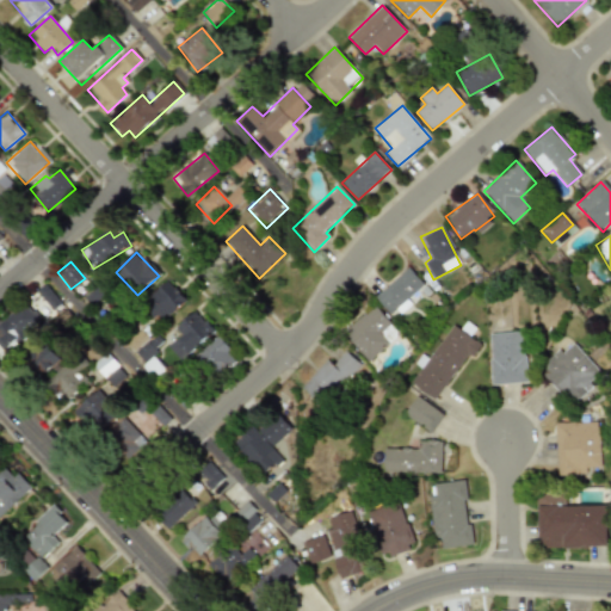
[(424,284),(408,267),(375,297),(390,314),(424,284)]
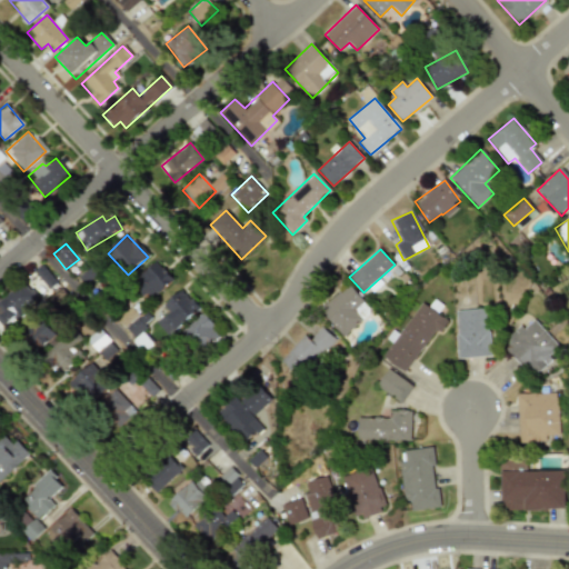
[(172,280),(155,261),(135,280),(152,299),(172,280)]
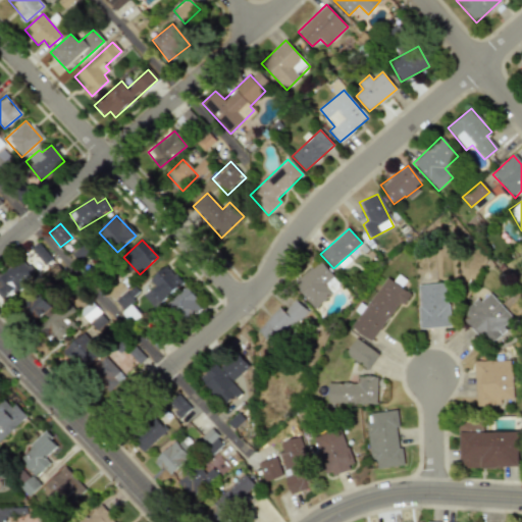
[(53,262),(38,243),(0,273),(0,278),(4,283),(0,286),(0,295),(5,302),(53,262)]
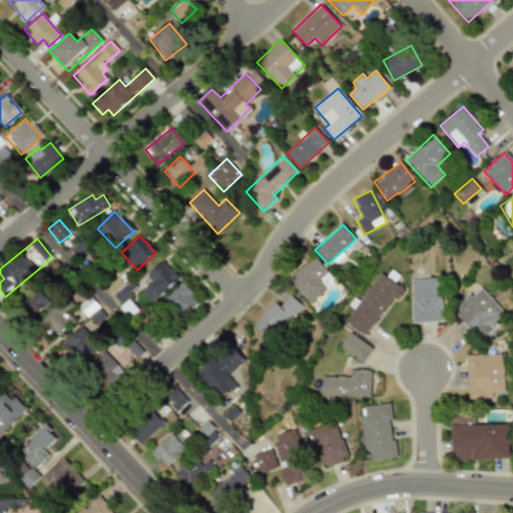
[(288,281),(310,304),(335,280),(313,257),(288,281)]
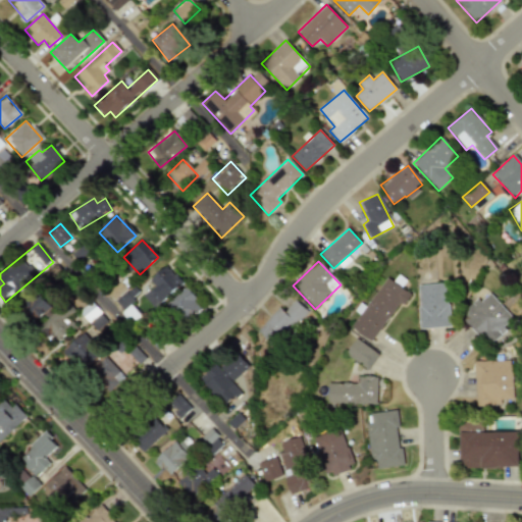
[(153,286),(143,296),(153,308),(181,284),(166,265),(148,280),(153,286)]
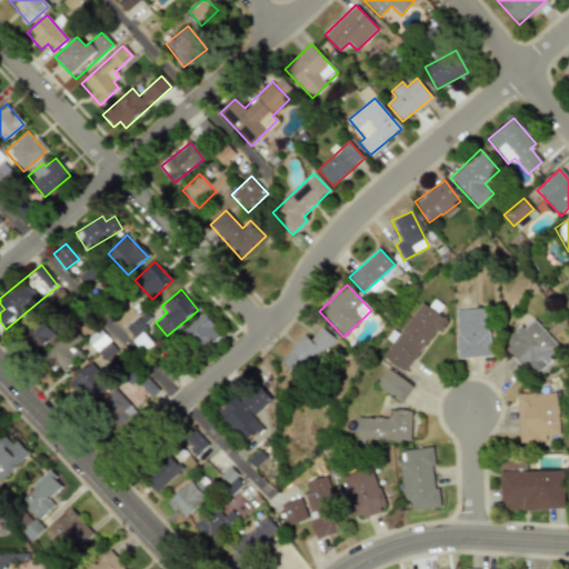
[(382,356),(405,372),(436,329),(440,332),(447,321),(420,301),(390,342),(391,342),(382,356)]
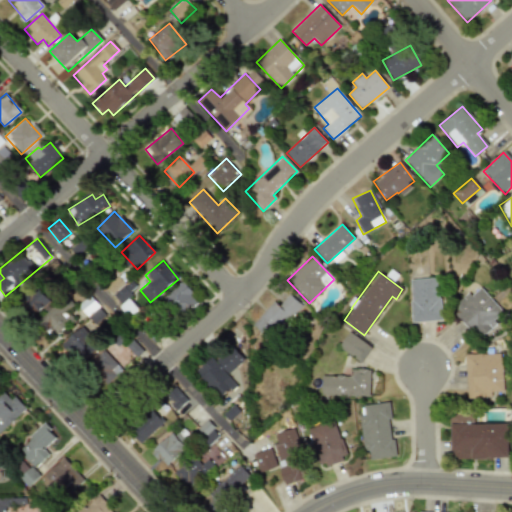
[(409,280),(411,322),(441,321),(439,278),(409,280)]
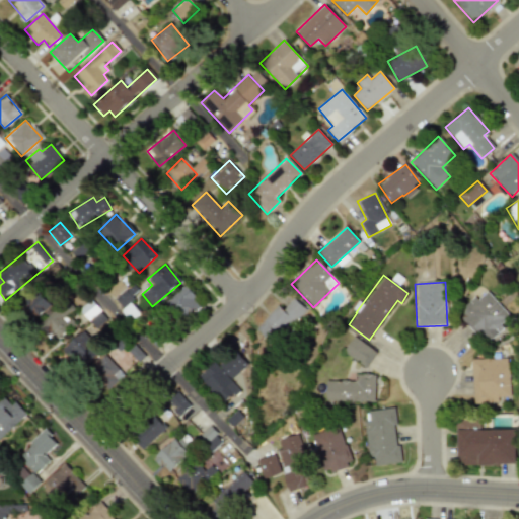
[(201,304),(186,285),(165,302),(181,321),(201,304)]
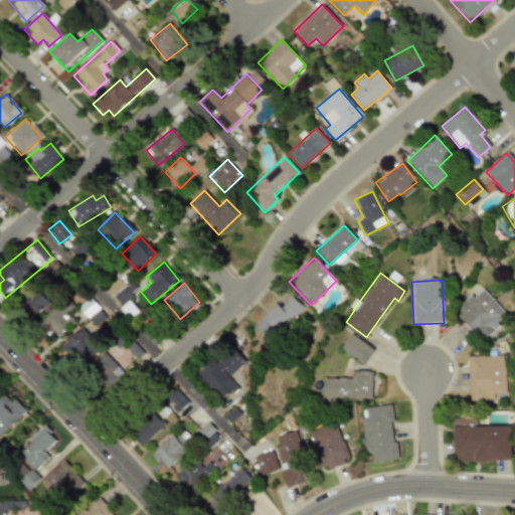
[(51,304),(40,287),(22,299),(33,315),(51,304)]
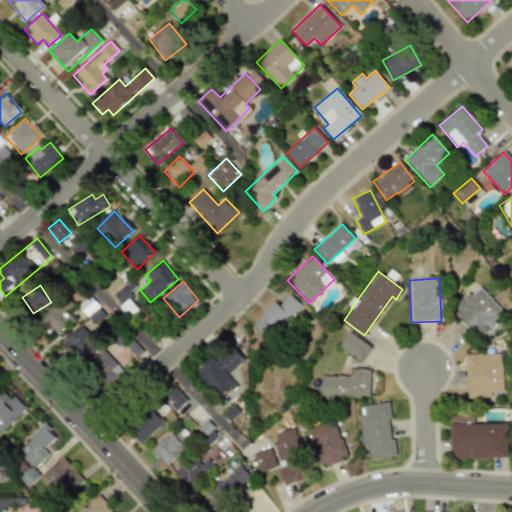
[(498,323),(495,320),(503,312),(480,287),(471,296),(468,292),(450,309),(479,340),(498,323)]
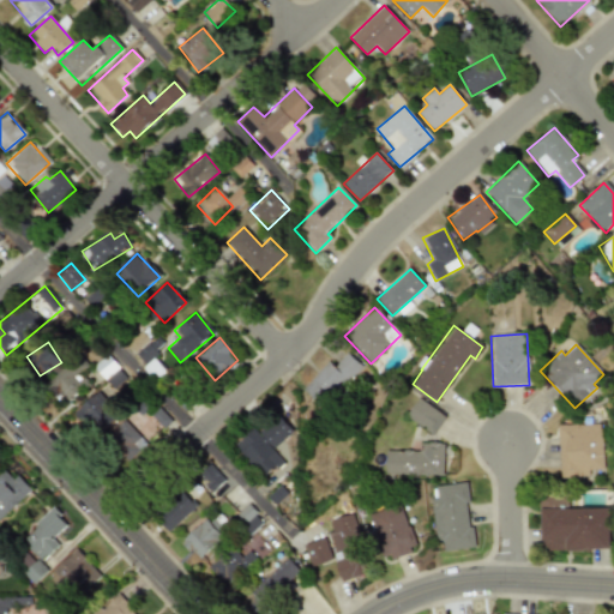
[(335,367),(326,361),(304,391),(325,409),(361,365),(347,353),(335,367)]
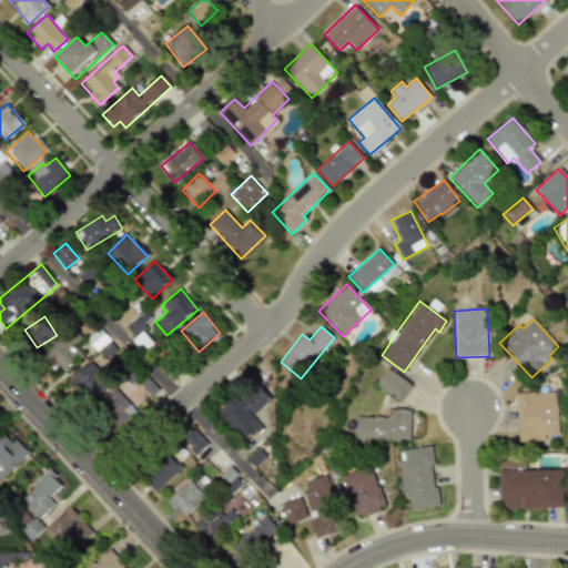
[(87,338),(105,359),(118,350),(98,328),(87,338)]
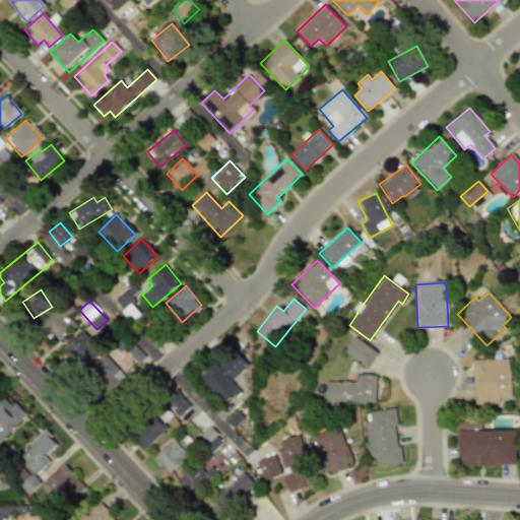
[(76,325),(59,308),(41,325),(58,343),(76,325)]
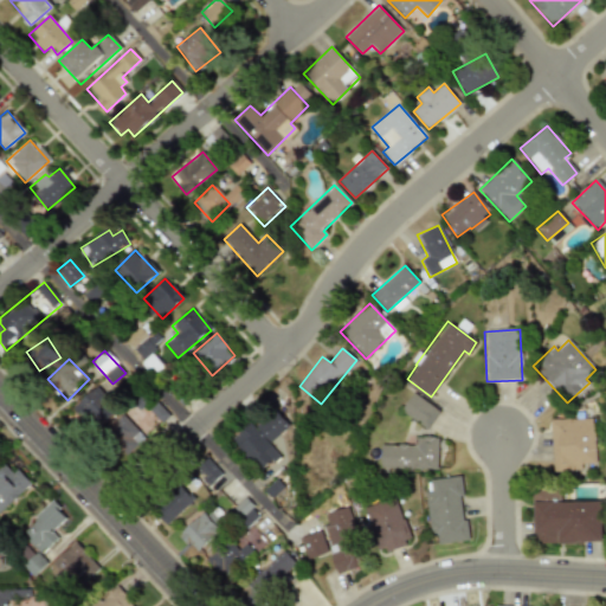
[(117,411),(96,387),(73,408),(95,431),(117,411)]
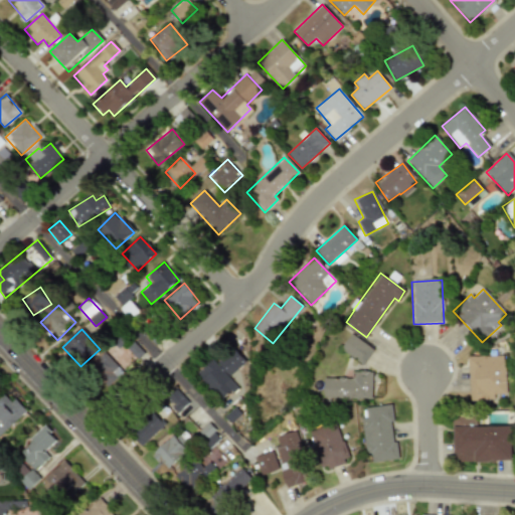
[(364,364),(373,348),(349,335),(340,352),(364,364)]
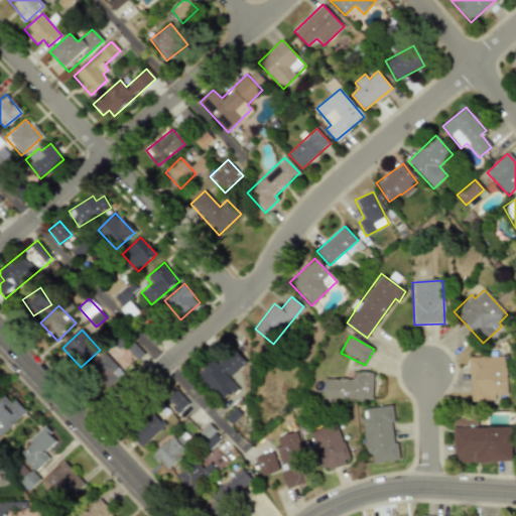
[(218,364),(230,378),(246,363),(234,350),(218,364)]
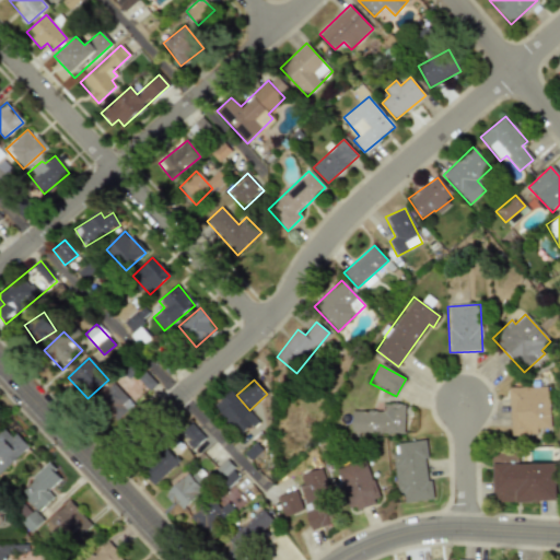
[(135,406),(114,383),(96,399),(117,421),(135,406)]
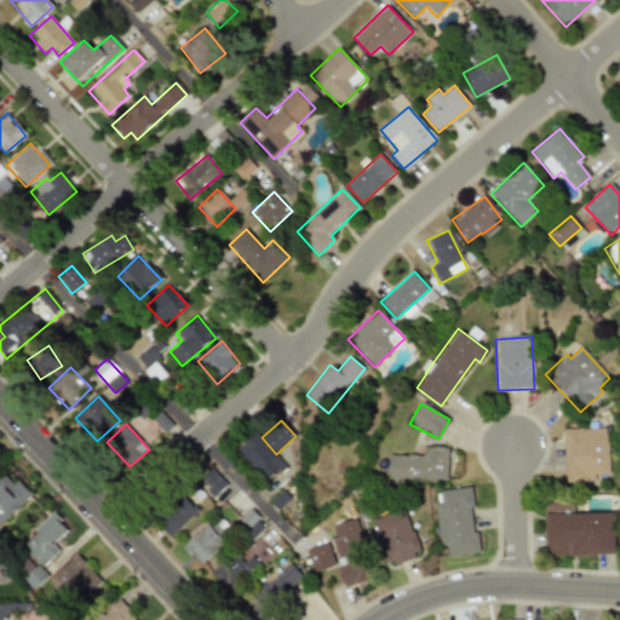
[(609,475),(607,428),(563,430),(566,482),(595,481),(595,475),(609,475)]
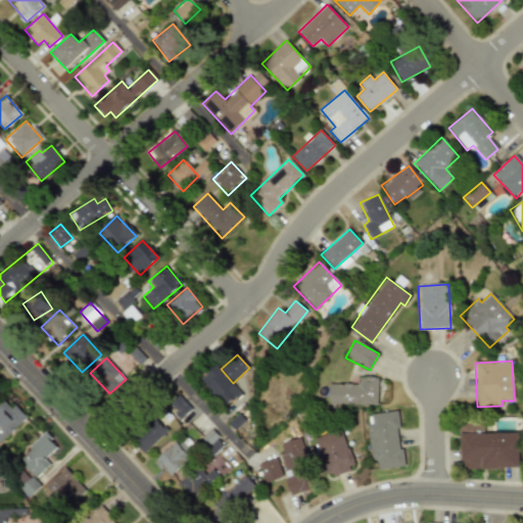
[(224,408),(240,395),(218,366),(200,378),(224,408)]
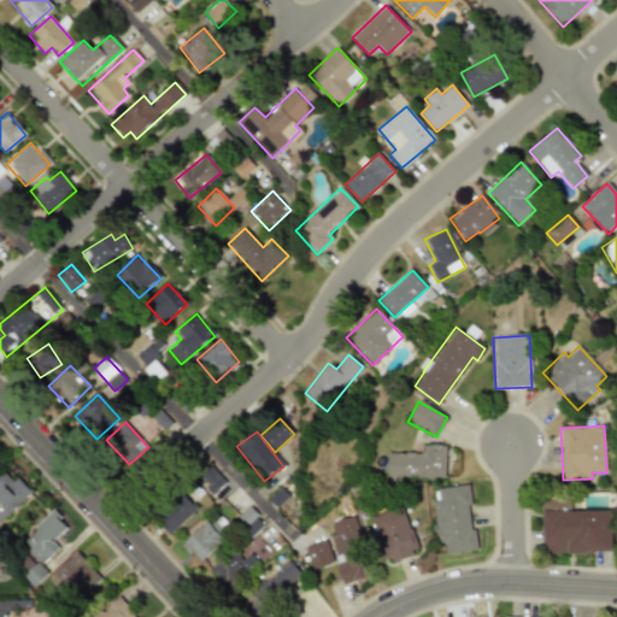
[(387,477),(445,479),(446,446),(423,445),(423,454),(387,453),(387,477)]
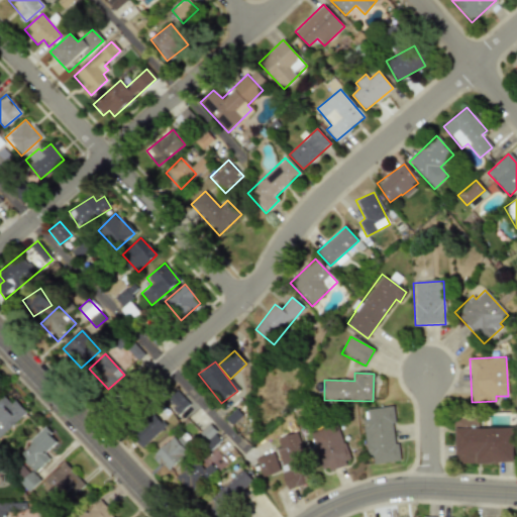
[(368,455),(373,454),(374,464),(399,461),(393,407),(363,410),(368,455)]
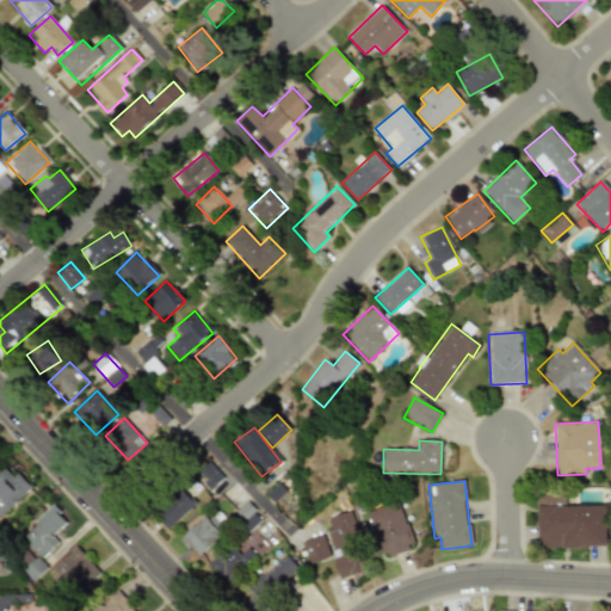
[(166,529),(196,506),(183,489),(154,512),(166,529)]
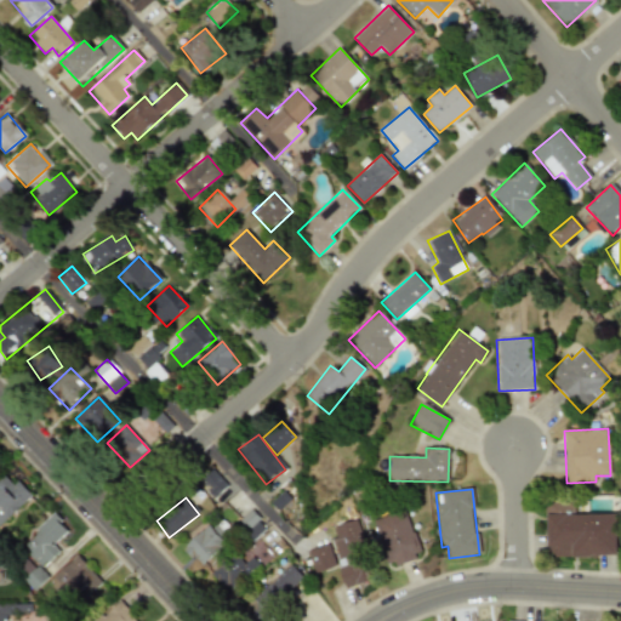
[(617,514),(574,514),(574,502),(547,502),(547,557),(617,557),(617,514)]
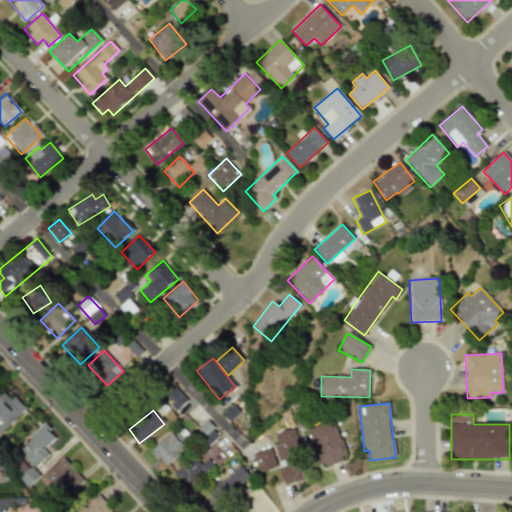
[(346,459),(335,420),(308,428),(319,466),(346,459)]
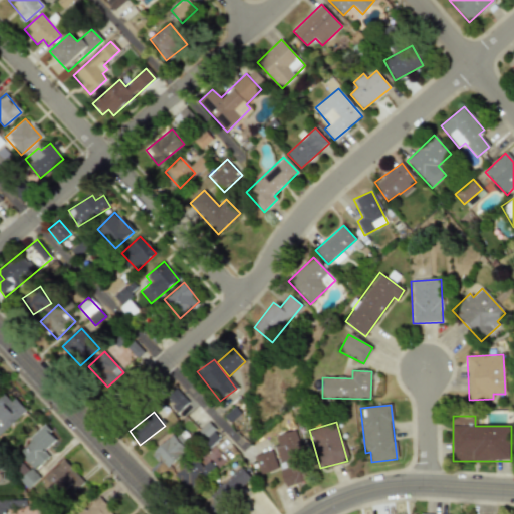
[(44,450),(56,440),(46,428),(17,451),(34,471),(50,458),(44,450)]
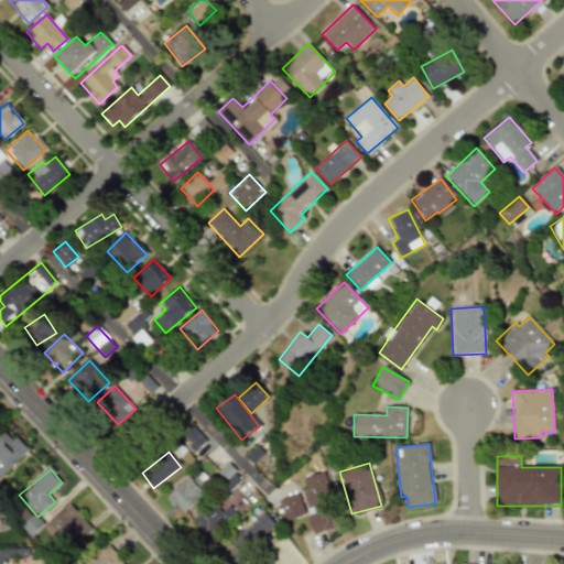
[(297,479),(314,534),(340,527),(325,472),(297,479)]
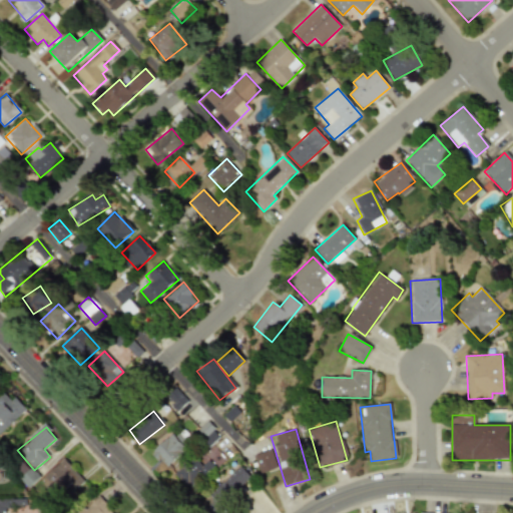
[(165,467),(188,444),(174,430),(151,453),(165,467)]
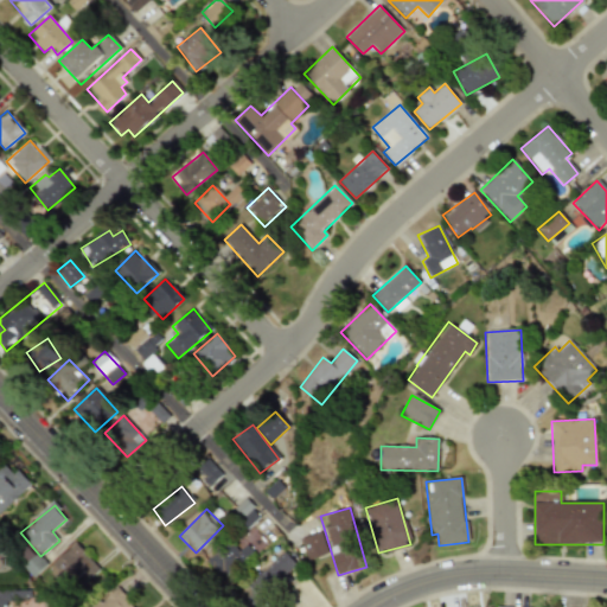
[(299,540),(307,561),(327,554),(320,532),(299,540)]
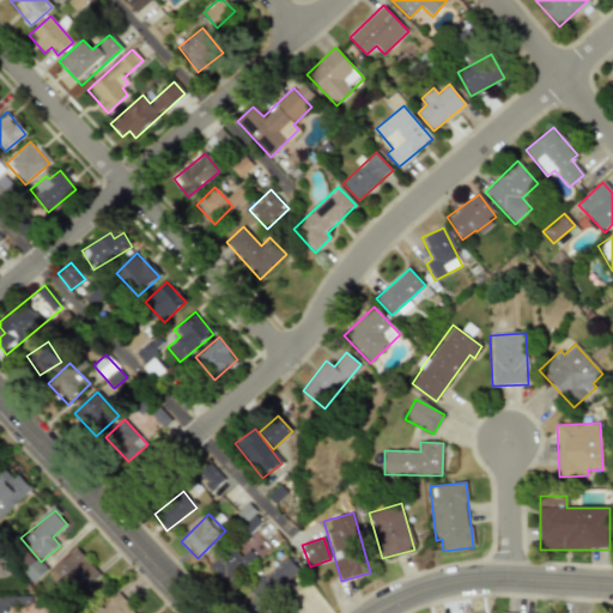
[(241,557),(231,546),(208,566),(225,584),(255,557),(249,551),(241,557)]
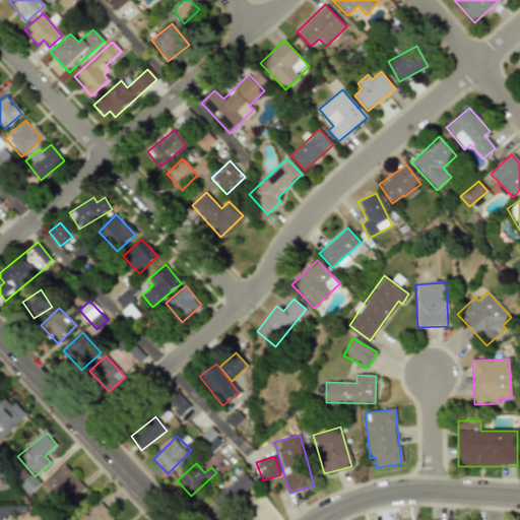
[(84,488),(66,465),(50,478),(68,501),(84,488)]
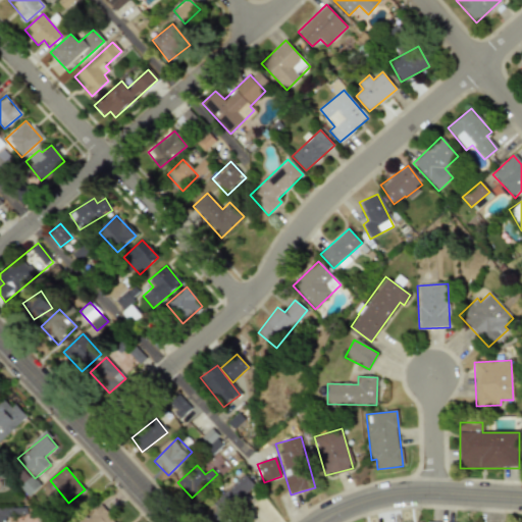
[(256,487),(246,475),(204,510),(209,517),(209,516),(214,521),(236,521),(226,512),(256,487)]
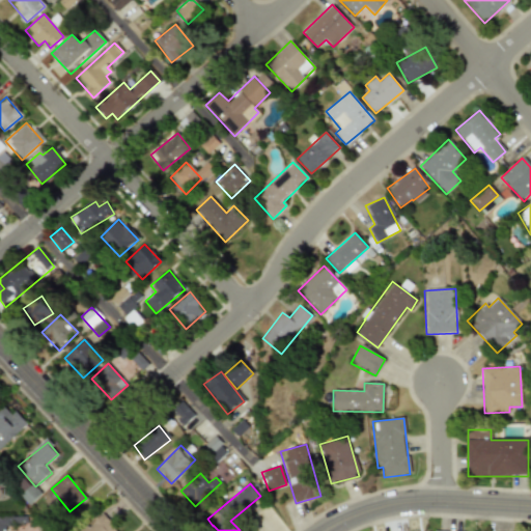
[(115,530),(103,514),(80,530),(115,530)]
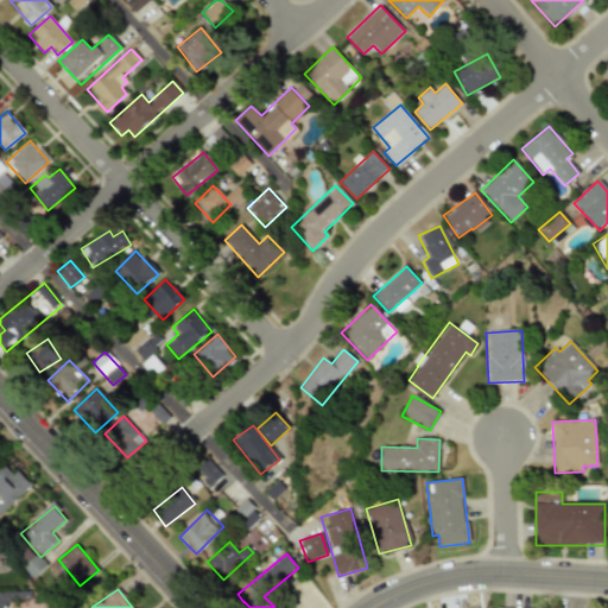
[(0,607),(4,607),(4,603),(13,603),(13,591),(0,590),(0,607)]
